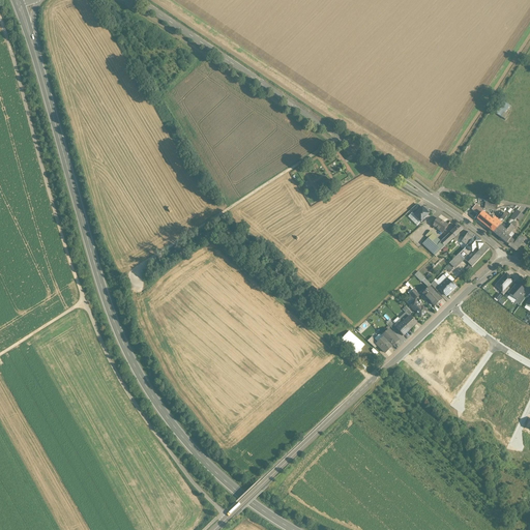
[(502,102),(494,114),(501,119),(509,108),(502,102)]
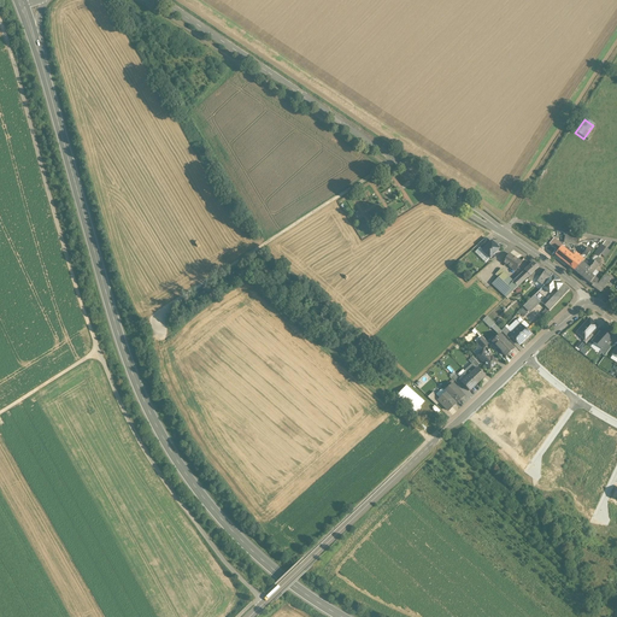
[(375,183),(370,186),(380,200),(383,198),(375,183)]
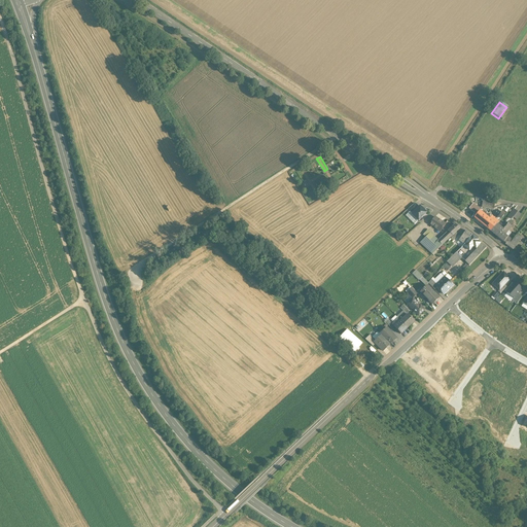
[(493,202),(483,201),(482,208),(492,209),(493,202)]
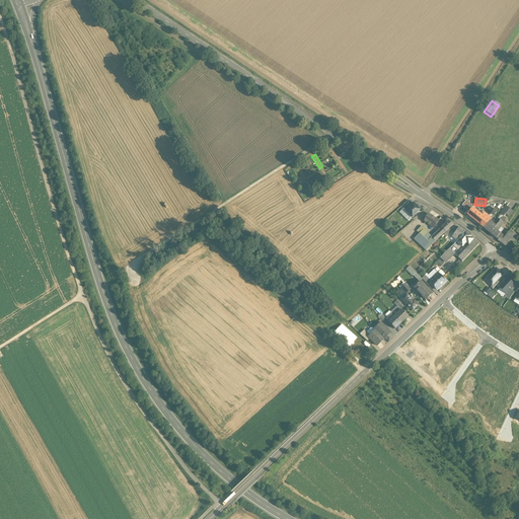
[(409,201),(401,206),(406,211),(413,205),(409,201)]
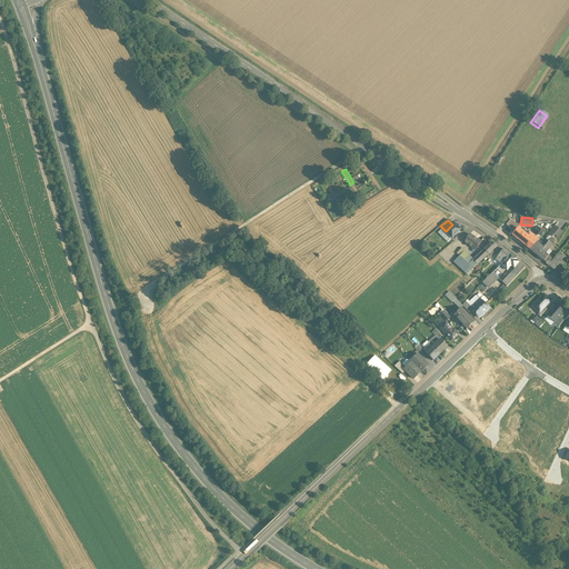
[(506,226),(515,232),(518,229),(519,227),(510,220),(506,226)]
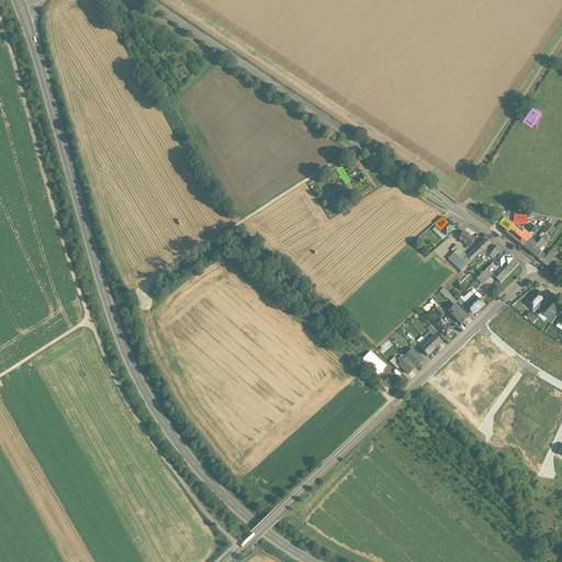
[(454,227),(448,221),(447,222),(440,228),(439,229),(446,236),(454,227)]
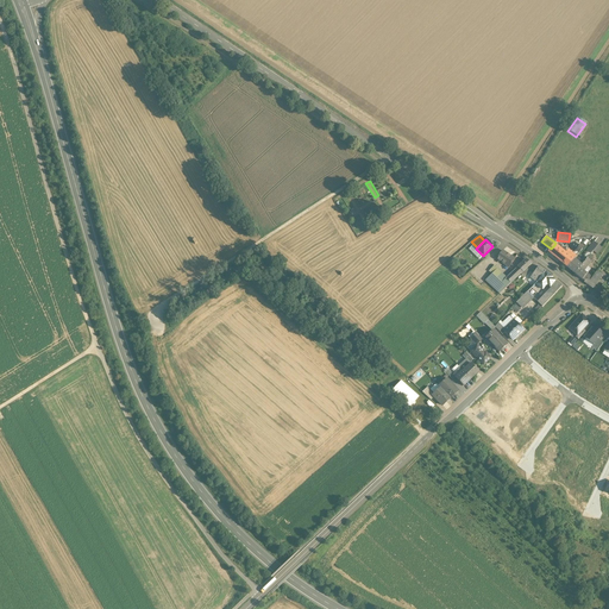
[(594,244),(586,251),(591,255),(594,251),(597,246),(594,244)]
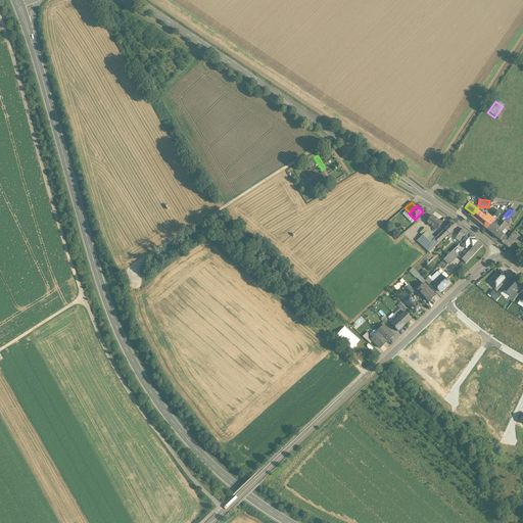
[(471,217),(480,224),(484,218),(476,210),(473,214),(471,217)]
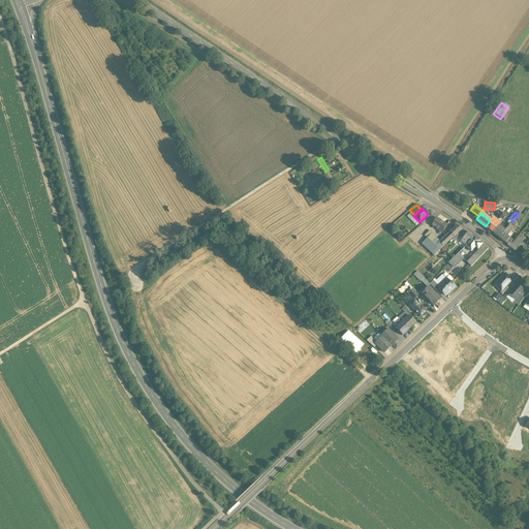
[(447,225),(436,218),(431,225),(441,234),(447,225)]
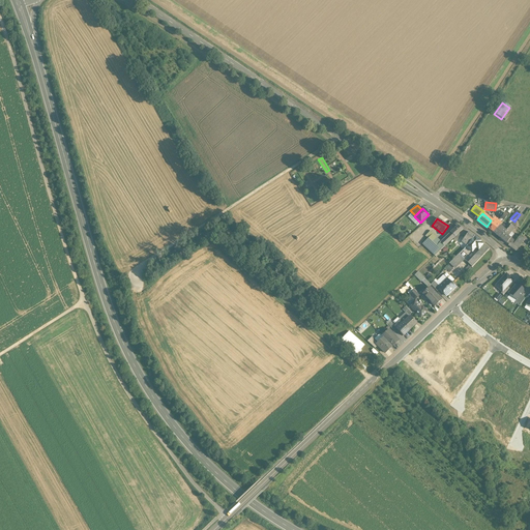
[(499,227),(493,221),(492,222),(491,221),(487,227),(494,233),(499,227)]
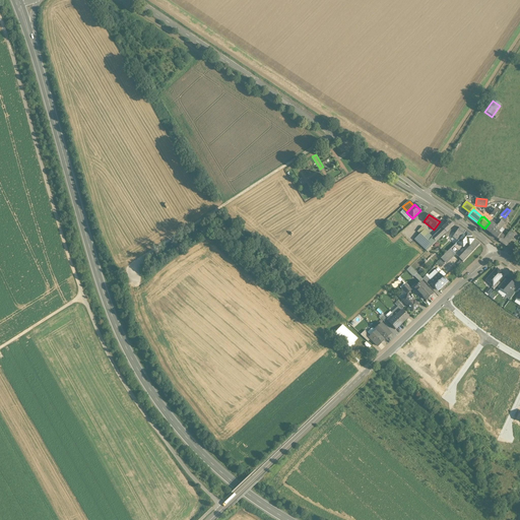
[(490,222),(484,229),(491,235),(501,221),(502,221),(500,219),(495,225),(490,222)]
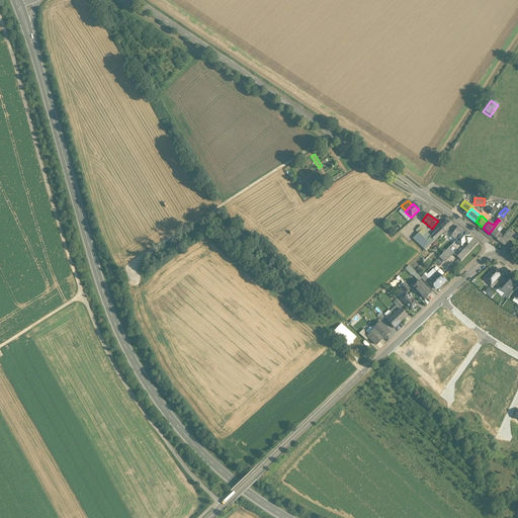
[(499,221),(489,234),(496,239),(499,234),(496,232),(502,224),(499,221)]
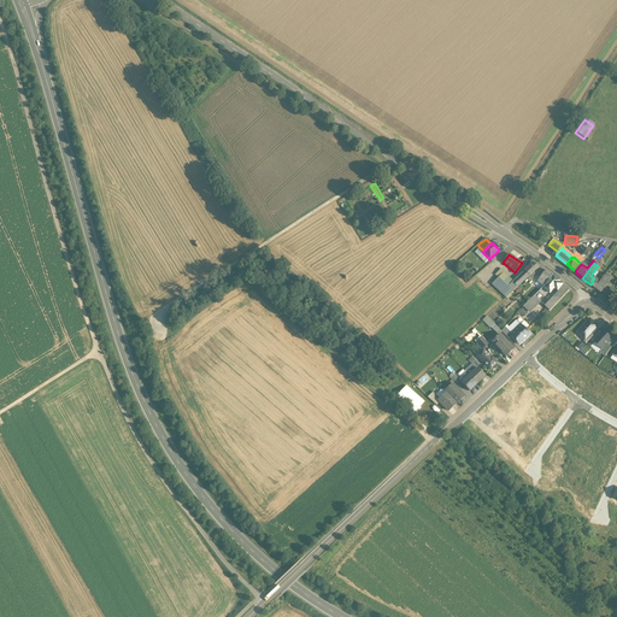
[(513,283),(512,283),(517,288),(528,278),(534,272),(539,268),(533,264),(513,283)]
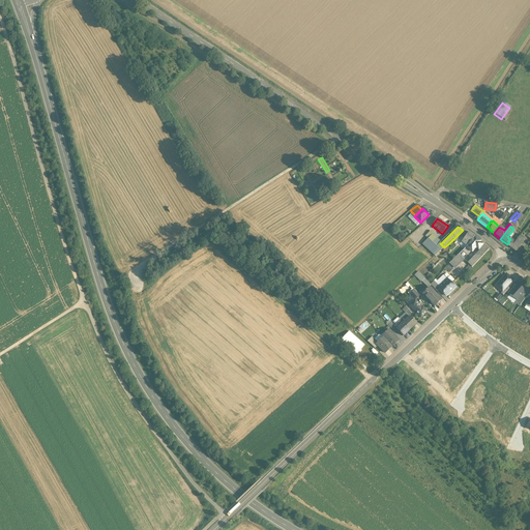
[(474,237),(466,231),(463,235),(465,237),(462,242),(467,245),(474,237)]
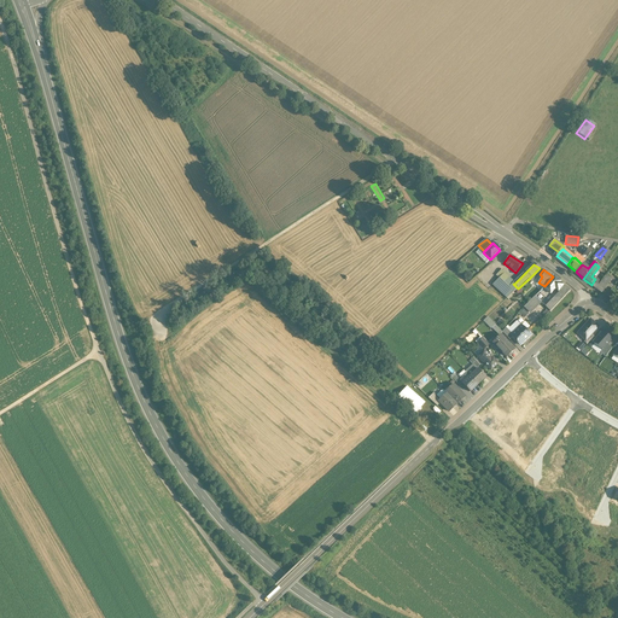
[(514,284),(503,274),(499,279),(513,292),(518,289),(513,284),(514,284)]
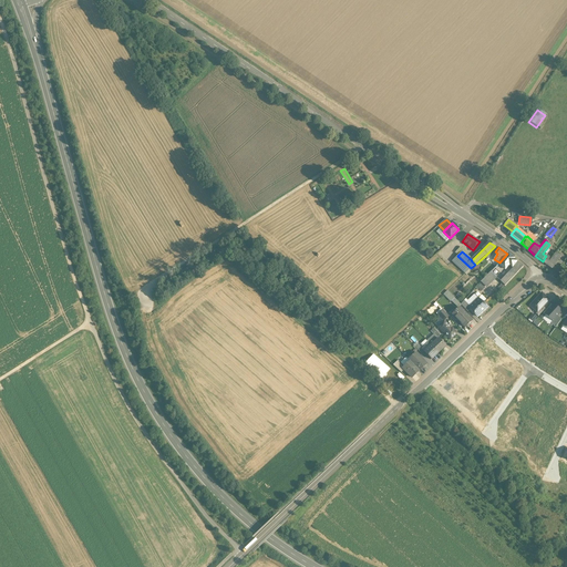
[(554,255),(549,261),(554,266),(562,257),(556,253),(554,255)]
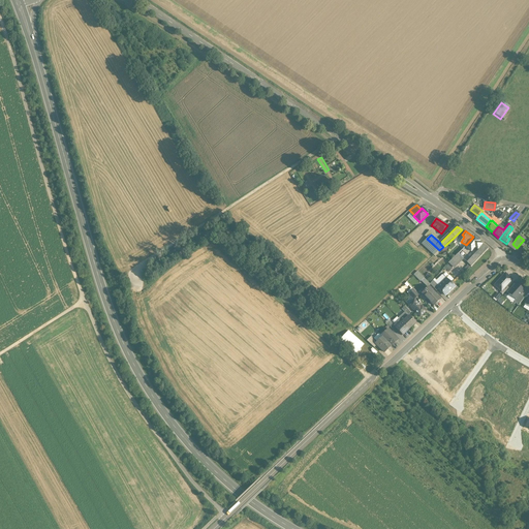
[(479,241),(473,237),(466,245),(464,249),(467,252),(471,246),(474,248),(479,241)]
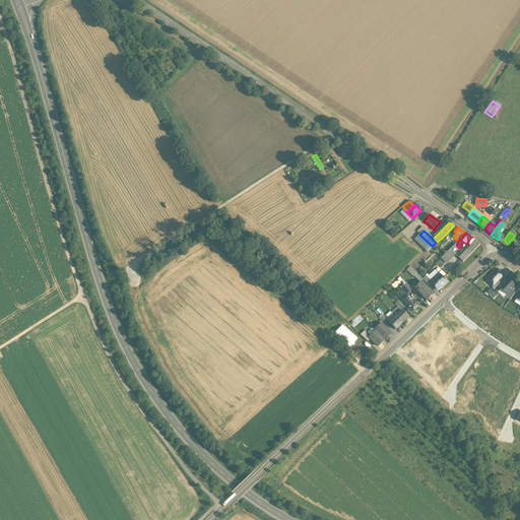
[(419,235),(414,240),(427,252),(432,246),(419,235)]
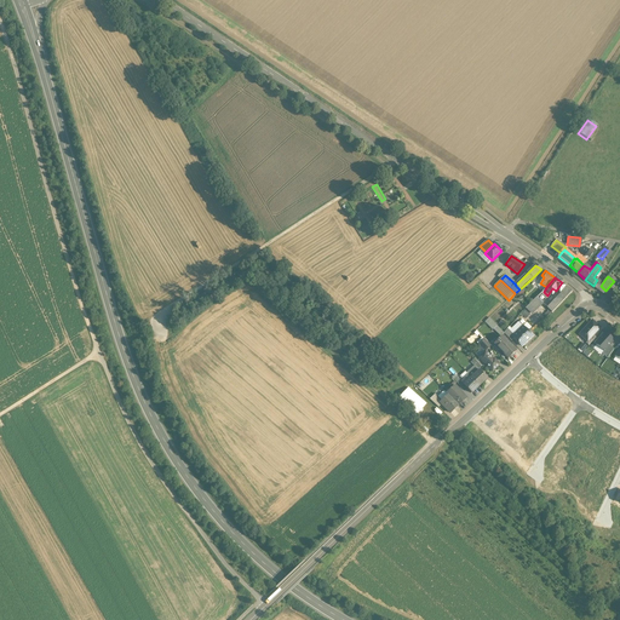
[(601,286),(597,285),(595,288),(603,294),(606,291),(601,286)]
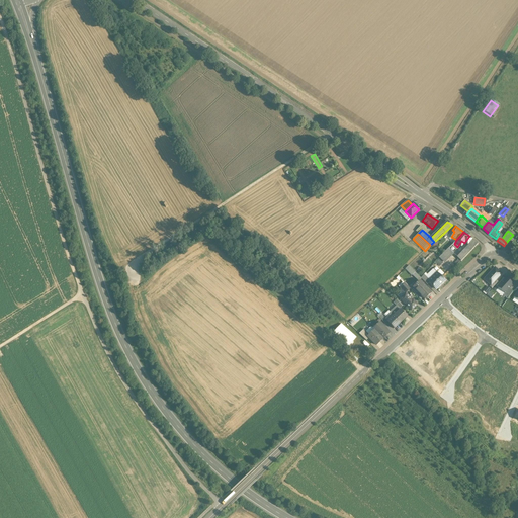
[(478,244),(472,239),(468,243),(470,245),(465,250),(469,253),(478,244)]
